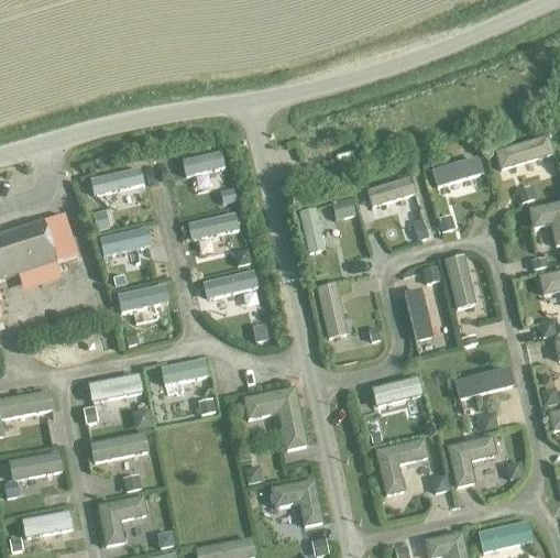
[(533,187),(518,190),(523,204),(536,199),(533,187)]
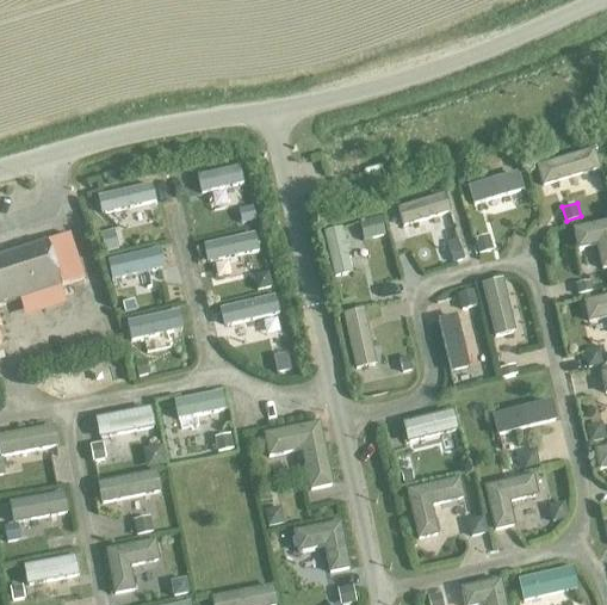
[(382,216),(367,220),(371,233),(384,230),(382,216)]
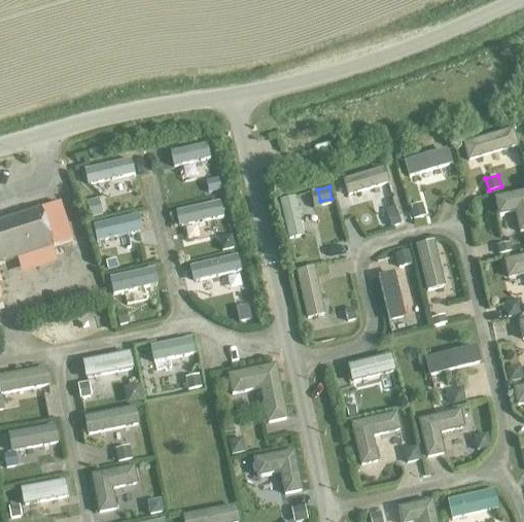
[(492,195),(496,213),(513,209),(517,230),(523,229),(523,188),(492,195)]
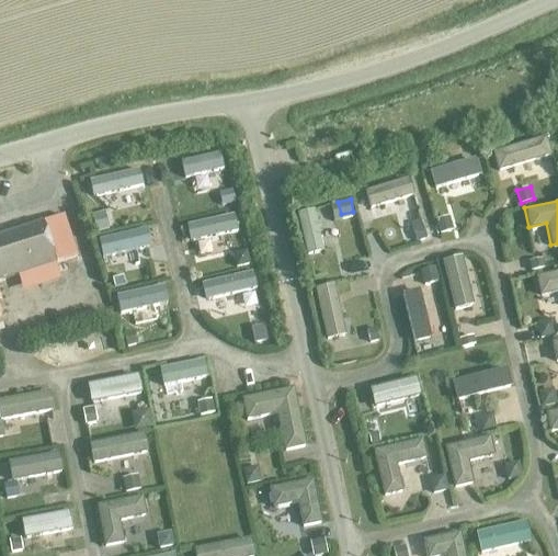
[(55,259),(77,252),(64,212),(43,218),(43,219),(0,233),(0,311),(1,311),(0,306),(0,276),(18,272),(18,271),(55,259)]
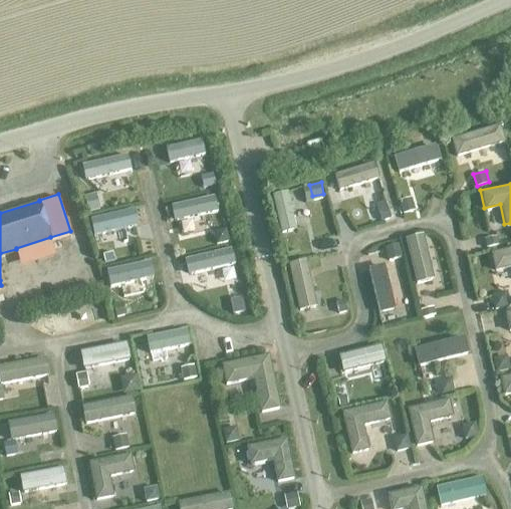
[(412,197),(401,200),(404,213),(416,210),(412,197)]
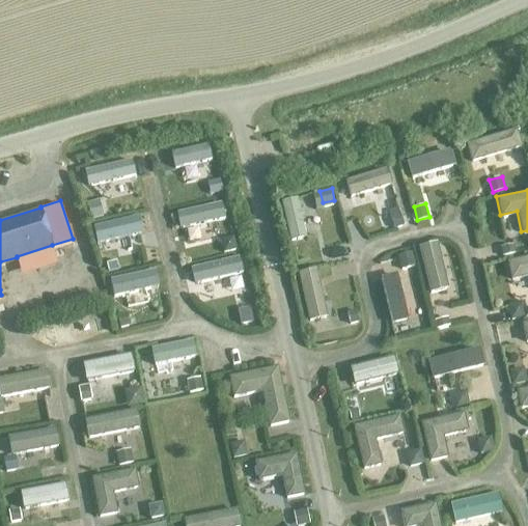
[(401,213),(391,215),(395,227),(405,224),(401,213)]
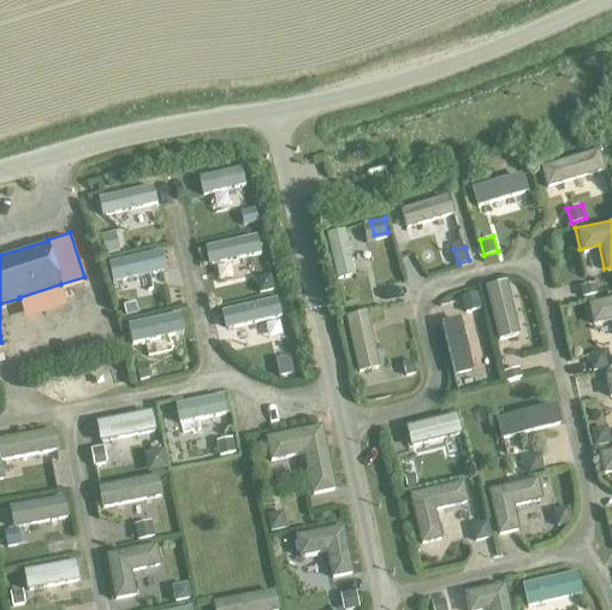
[(596,282),(581,285),(583,296),(599,294),(596,282)]
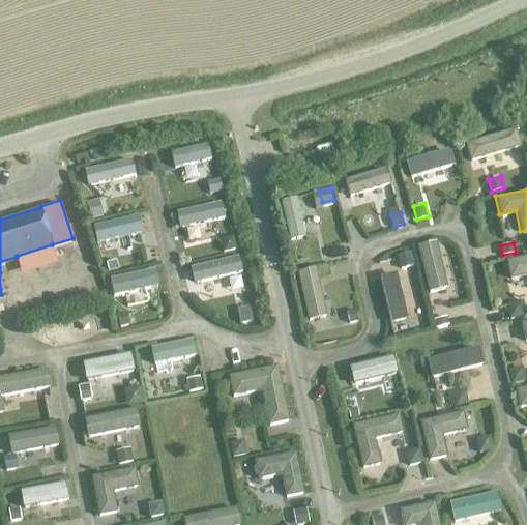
[(412,252),(398,254),(401,268),(415,264),(412,252)]
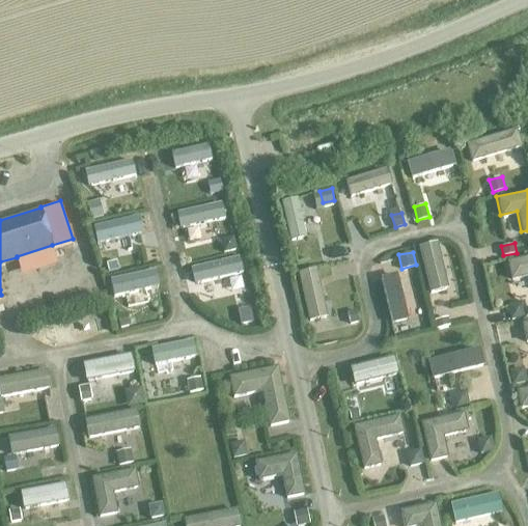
[(527,254),(505,259),(509,277),(527,274),(527,254)]
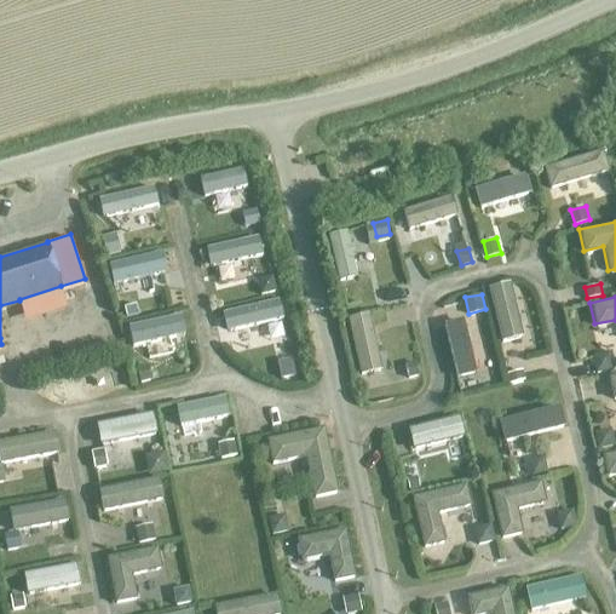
[(610,353),(593,356),(597,373),(614,369),(610,353)]
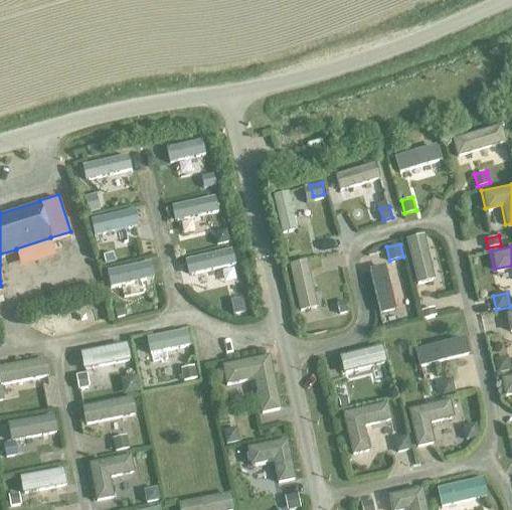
[(346,300),(337,302),(340,313),(349,311),(346,300)]
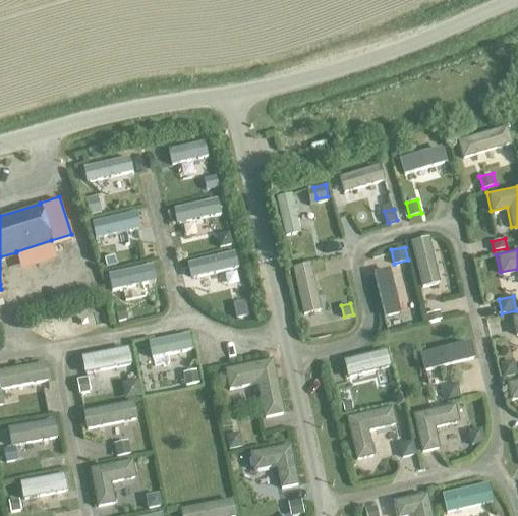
[(440,310),(427,314),(429,322),(442,319),(440,310)]
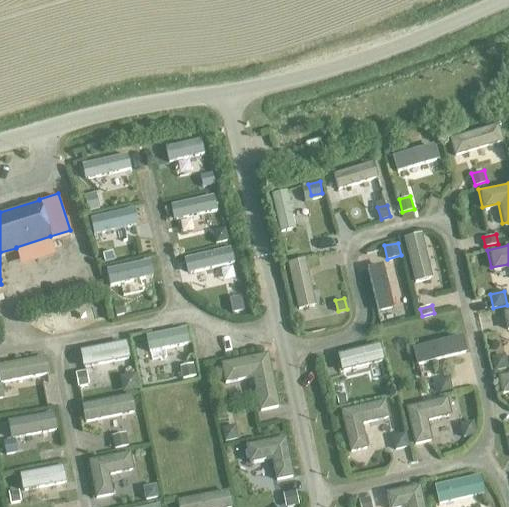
[(218,361),(222,381),(250,375),(257,409),(278,405),(266,351),(218,361)]
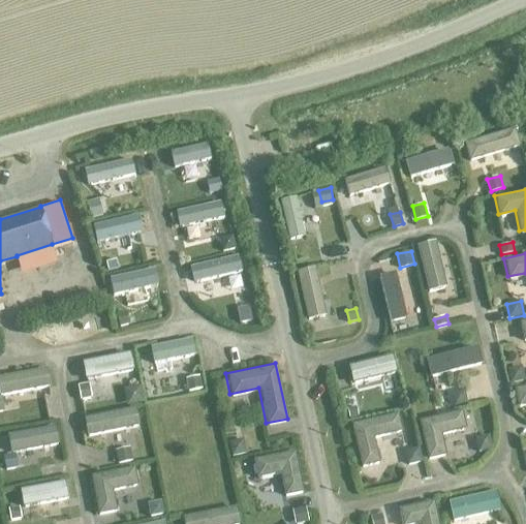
[(523,366),(508,369),(512,383),(525,379),(525,375),(523,366)]
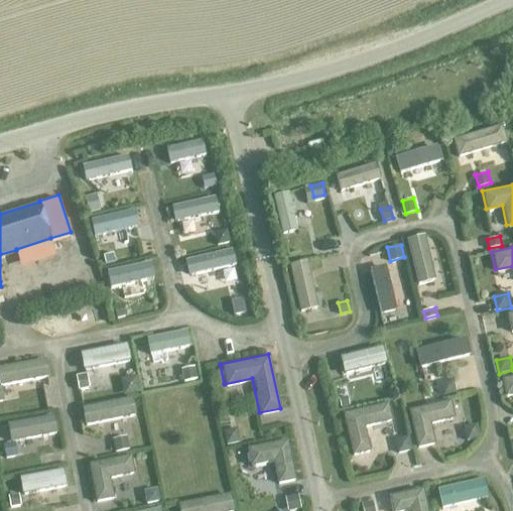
[(197,365),(183,368),(186,380),(199,378),(197,365)]
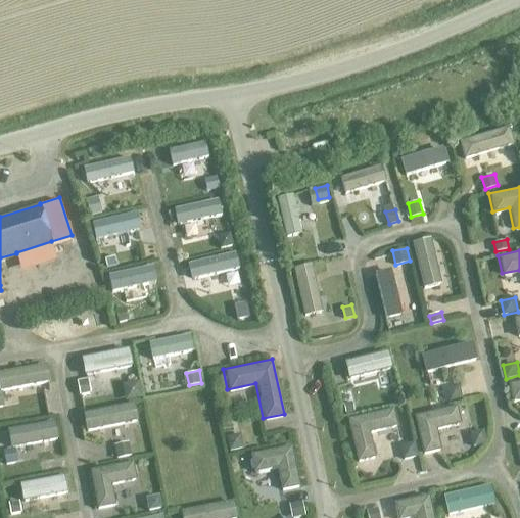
[(90,379),(80,381),(83,394),(94,392),(90,379)]
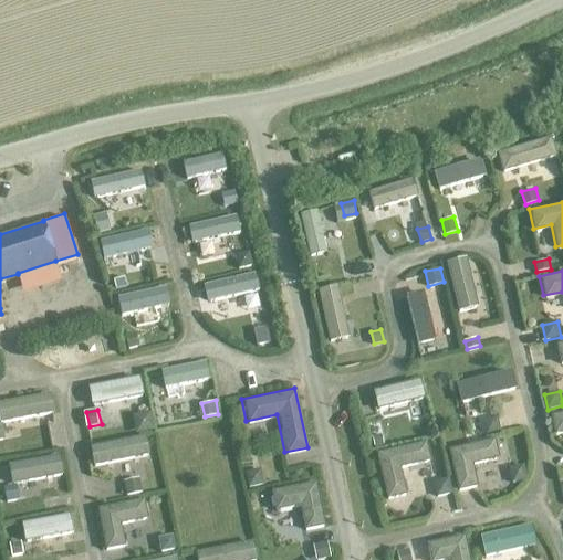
[(382,433),(372,435),(374,446),(385,443),(382,433)]
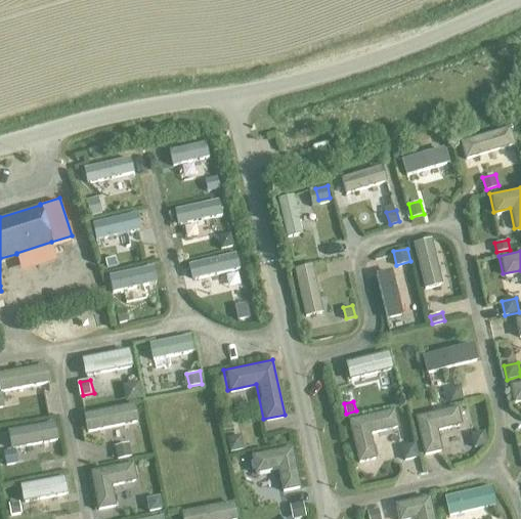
[(456,404),(413,415),(422,452),(440,448),(435,429),(460,423),(456,404)]
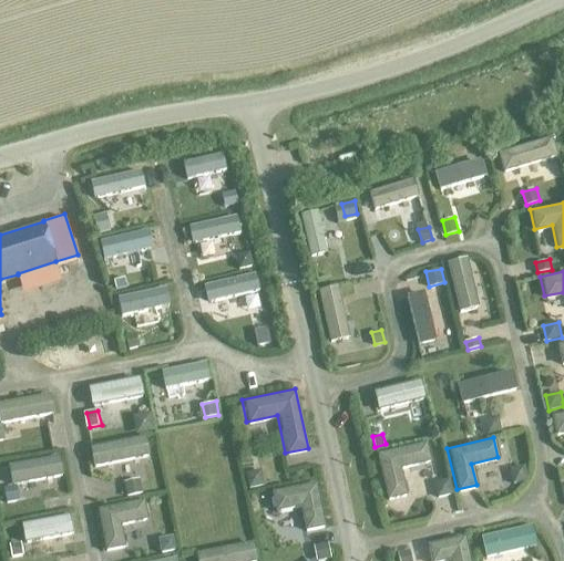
[(424,440),(376,453),(387,498),(404,494),(398,467),(429,459),(424,440)]
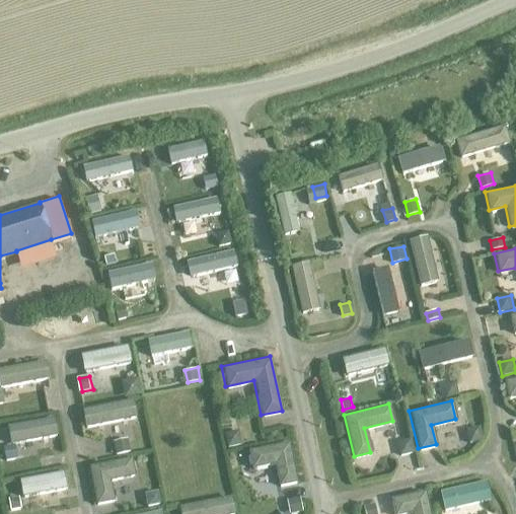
[(481,425),(466,429),(470,443),(484,439),(481,425)]
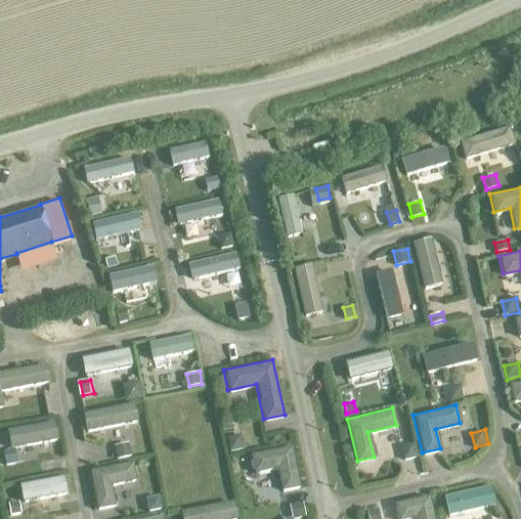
[(244,433),(229,435),(232,450),(246,447),(244,433)]
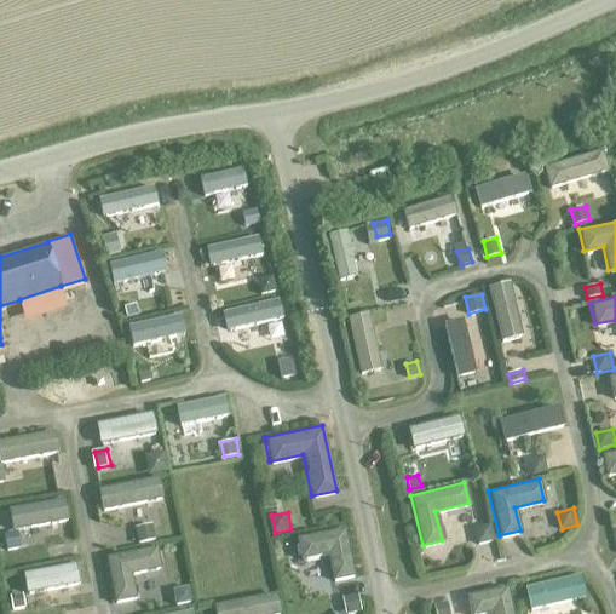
[(155,523),(138,527),(142,543),(157,540),(155,523)]
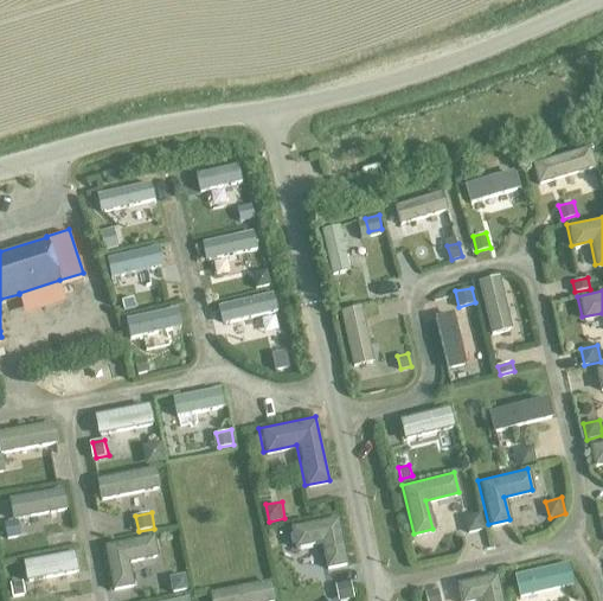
[(481,512),(464,516),(468,532),(485,529),(481,512)]
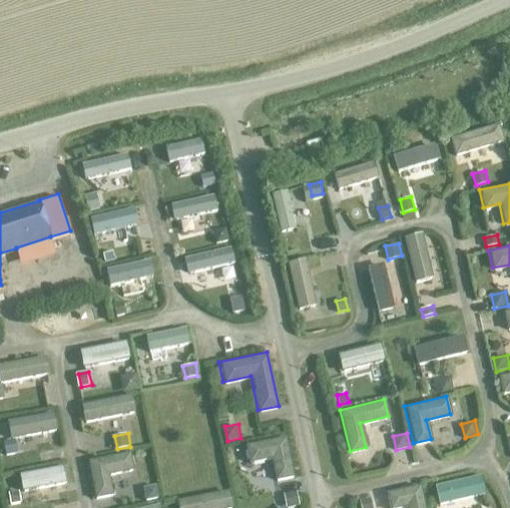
[(288,438),(248,446),(252,463),(275,458),(280,480),(296,476),(288,438)]
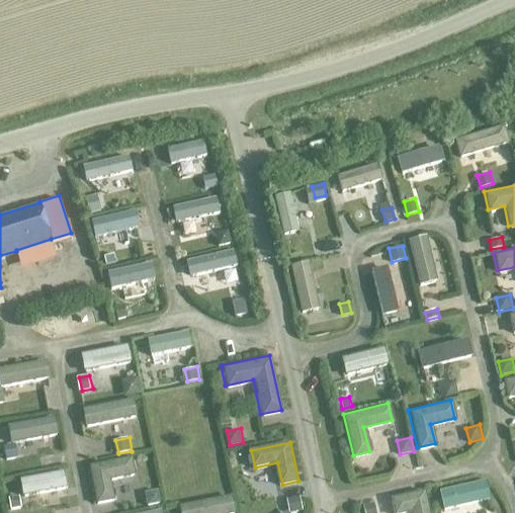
[(16,443),(5,445),(8,457),(19,455),(16,443)]
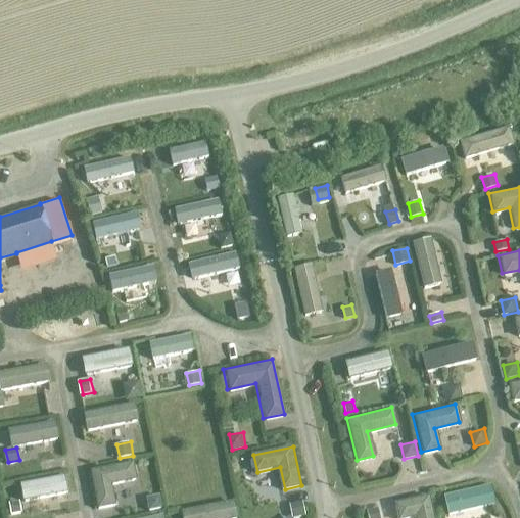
[(93,468),(100,506),(117,503),(113,482),(139,477),(135,460),(93,468)]
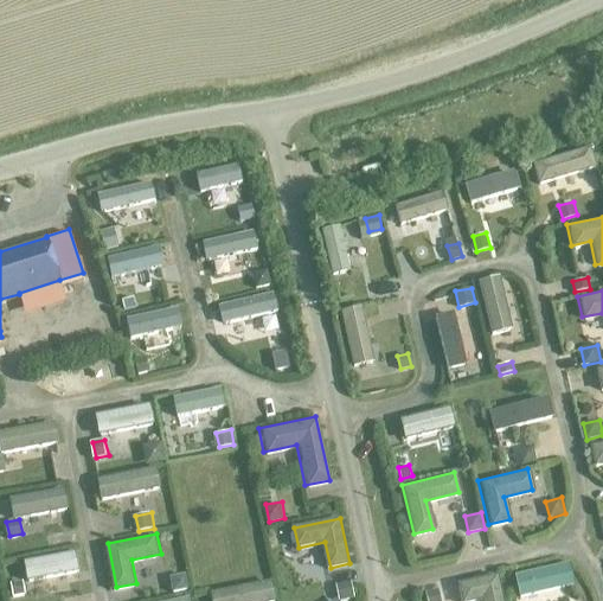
[(505,600),(499,574),(461,583),(464,600),(475,600),(485,599),(485,600),(505,600)]
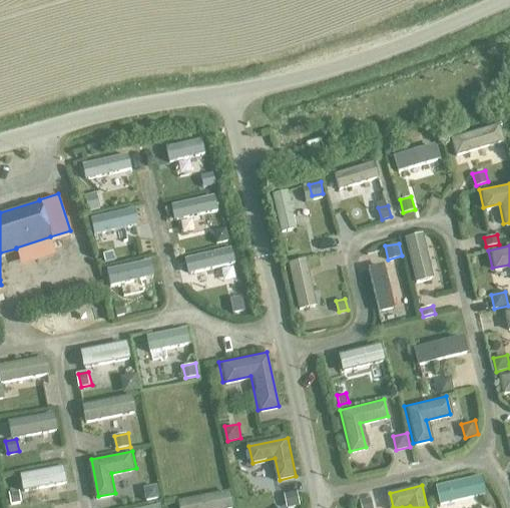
[(21,490),(10,492),(12,503),(23,501),(21,490)]
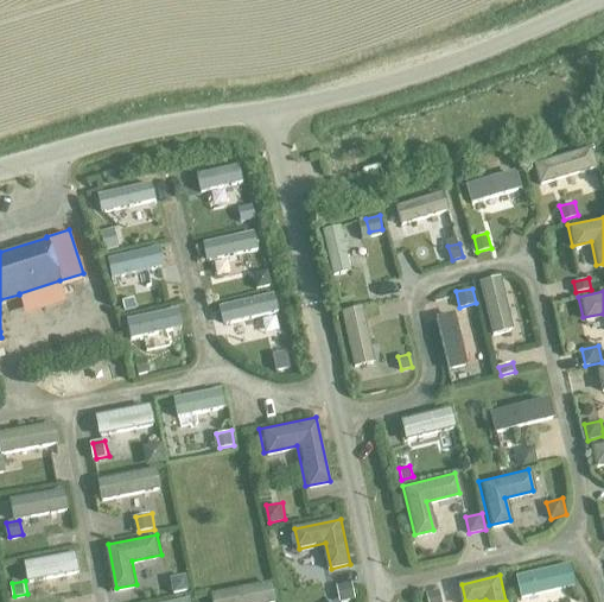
[(354,581),(338,584),(342,601),(357,599),(354,581)]
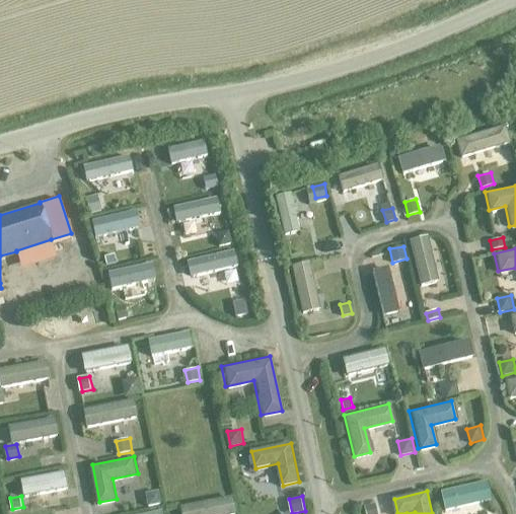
[(377,513),(375,503),(364,506),(366,513),(377,513)]
